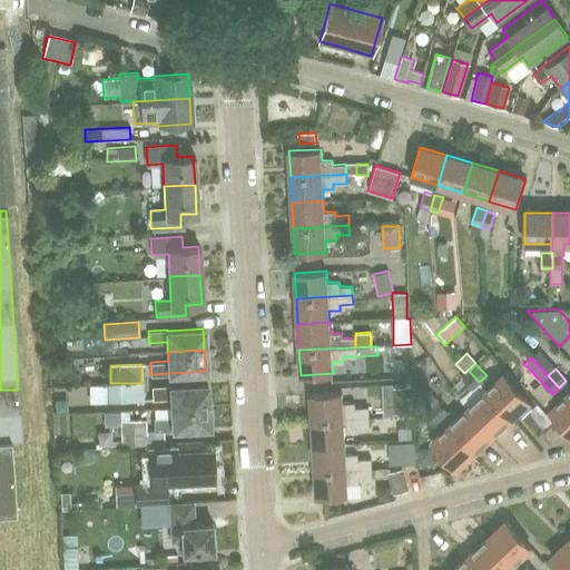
[(479,382),(469,371),(462,377),(472,389),(479,382)]
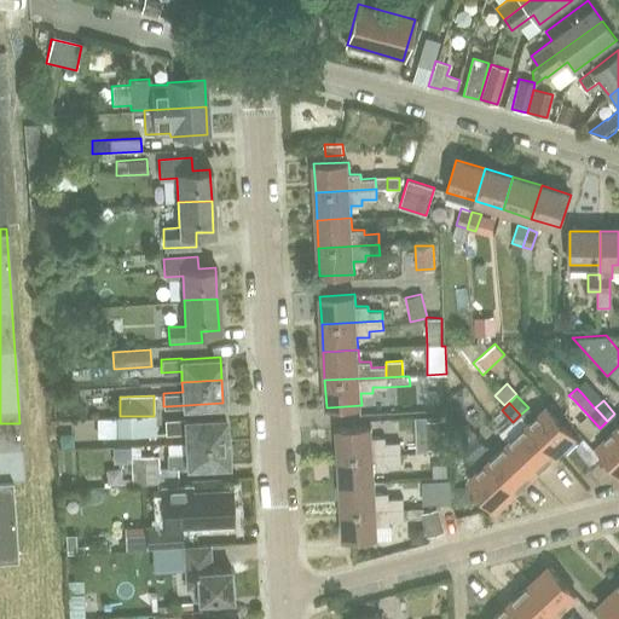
[(528,424),(554,452),(574,434),(548,406),(528,424)]
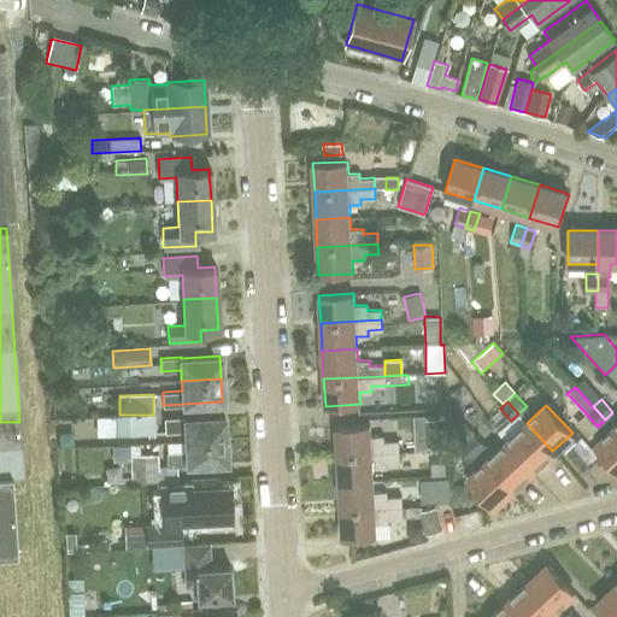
[(119,415),(113,415),(115,435),(154,433),(153,415),(119,415)]
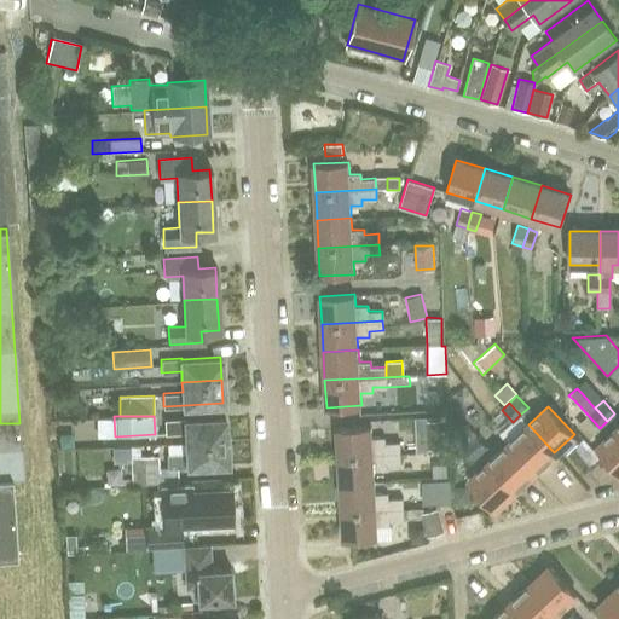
[(186,441),(225,439),(224,416),(186,420),(186,417),(165,420),(166,432),(185,431),(186,441)]
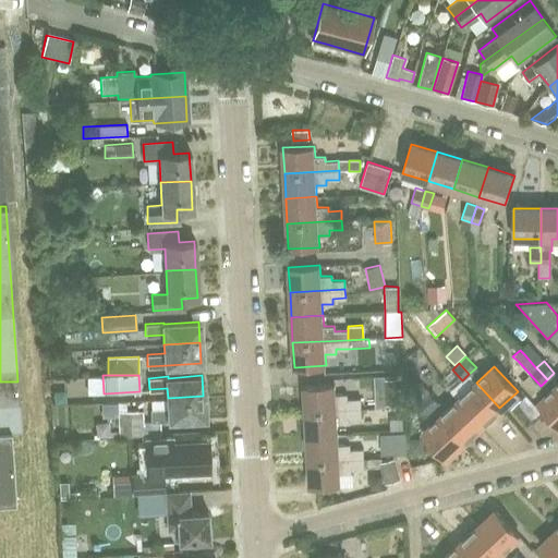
[(0,426),(10,426),(21,426),(17,381),(0,381),(0,426)]
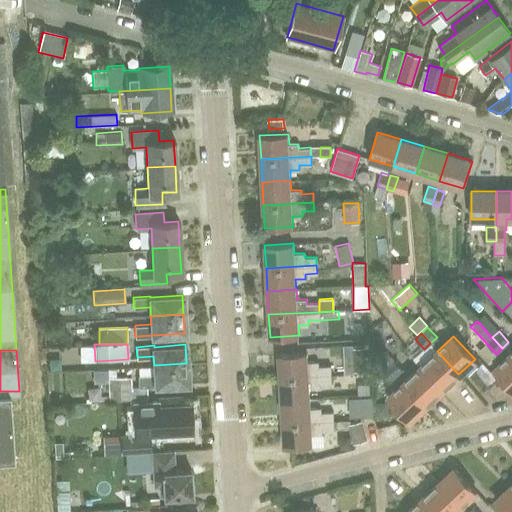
[(421,366),(442,389),(458,374),(437,351),(421,366)]
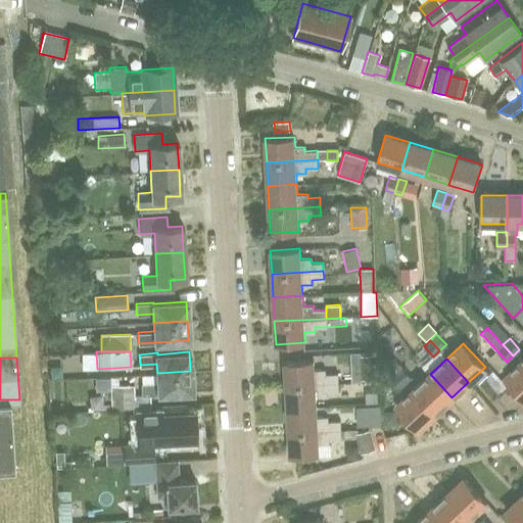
[(325,370),(315,370),(314,360),(285,361),(286,385),(338,382),(337,373),(325,374),(325,370)]
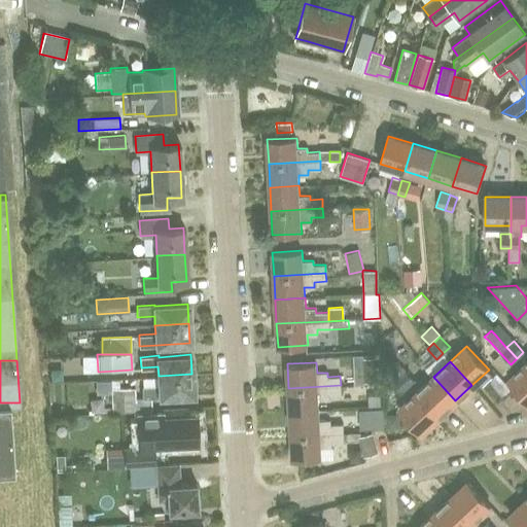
[(526,364),(525,363),(508,379),(526,399),(526,364)]
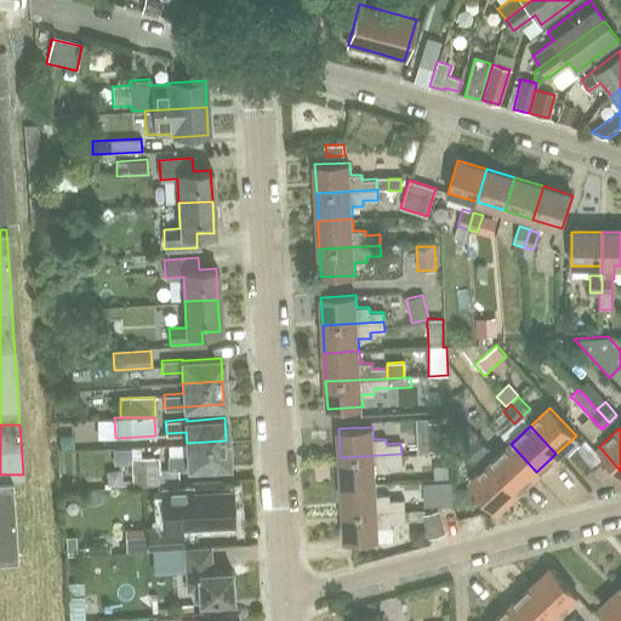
[(476,436),(471,440),(483,454),(488,449),(476,436)]
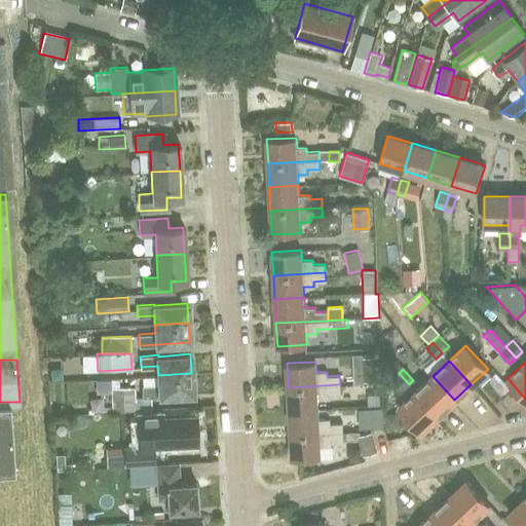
[(193,392),(191,373),(158,375),(159,384),(141,385),(142,397),(160,396),(160,395),(193,392)]
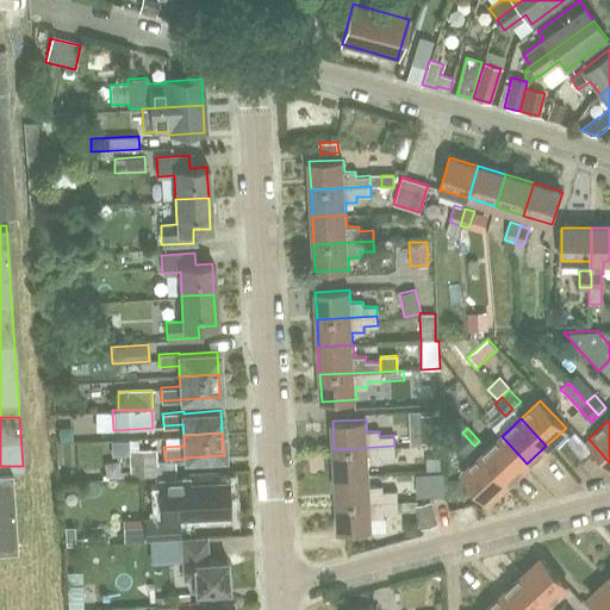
[(474,446),(462,433),(454,442),(465,454),(474,446)]
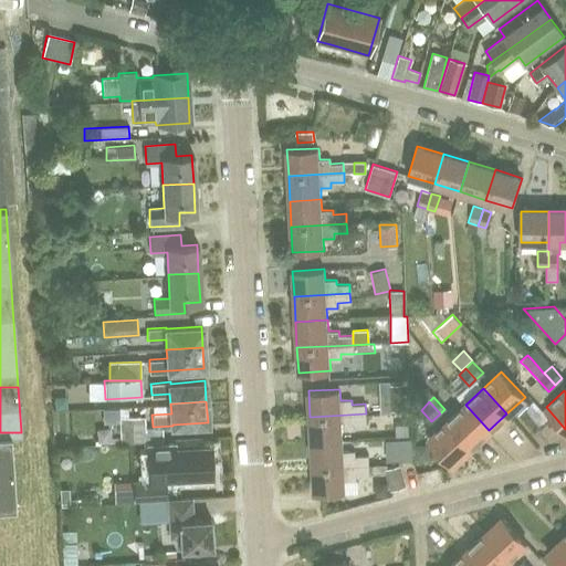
[(448,421),(471,447),(489,430),(465,405),(448,421)]
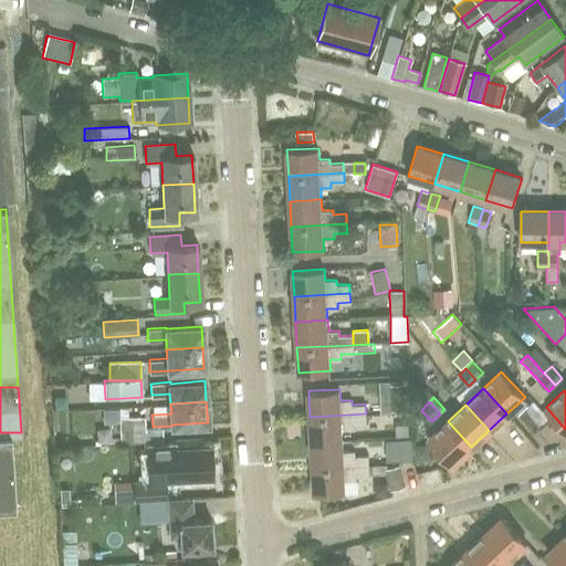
[(145,417),(127,417),(127,407),(104,407),(104,422),(119,422),(121,443),(146,441),(145,417)]
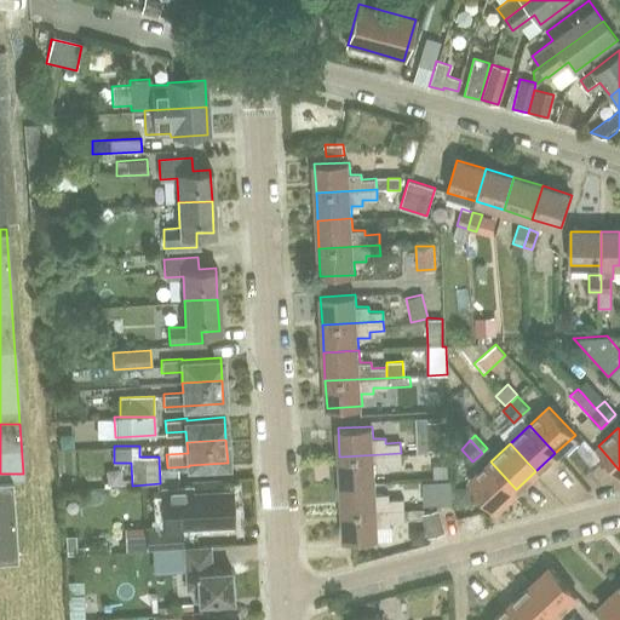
[(401,463),(401,453),(339,457),(342,483),(375,482),(374,470),(386,470),(386,464),(401,463)]
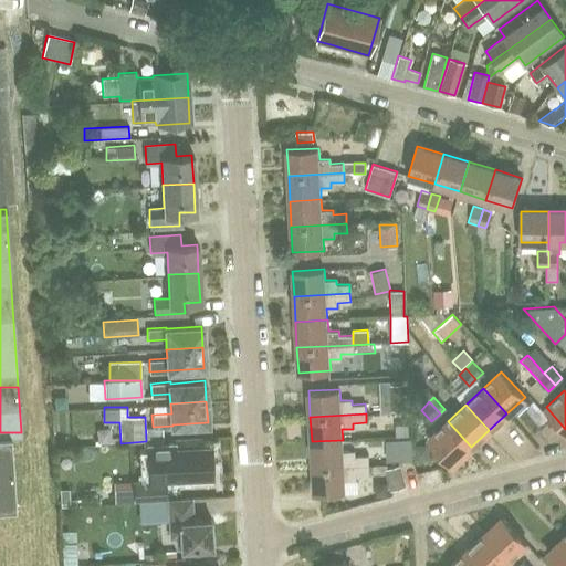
[(471,447),(448,421),(429,438),(453,464),(471,447)]
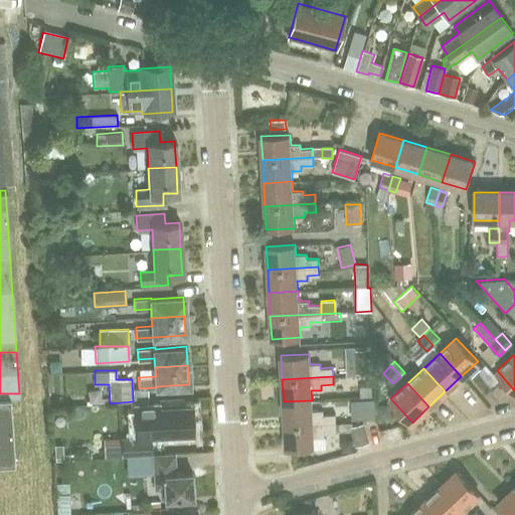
[(0,460),(14,460),(9,393),(0,393),(0,460)]
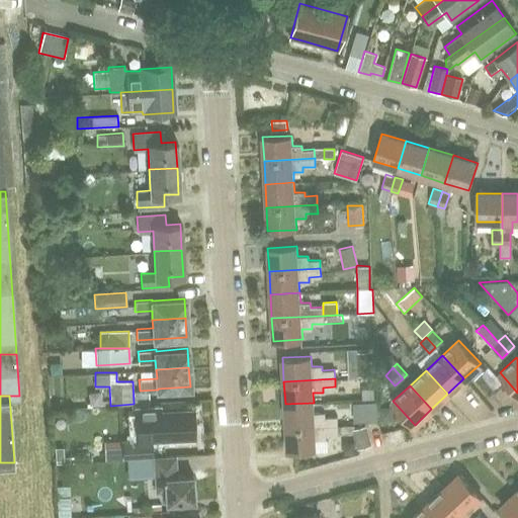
[(378,419),(377,400),(365,401),(366,420),(378,419)]
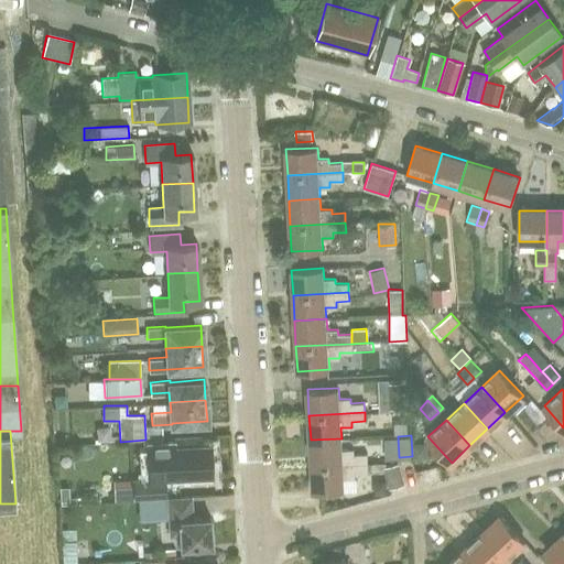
[(311,440),(312,465),(367,462),(367,454),(353,454),(353,449),(342,451),(342,438),(311,440)]
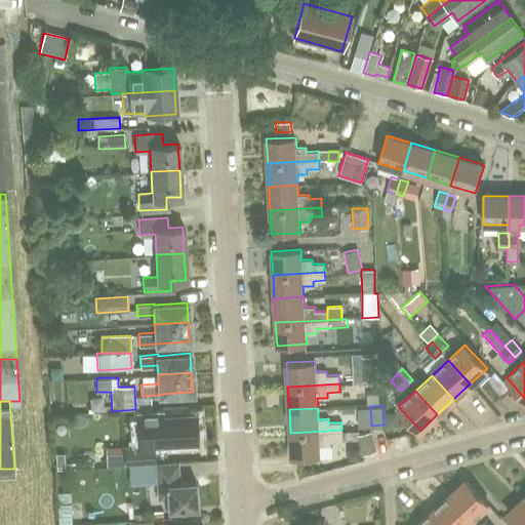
[(161,447),(161,443),(195,441),(194,414),(136,417),(138,445),(149,445),(149,448),(161,447)]
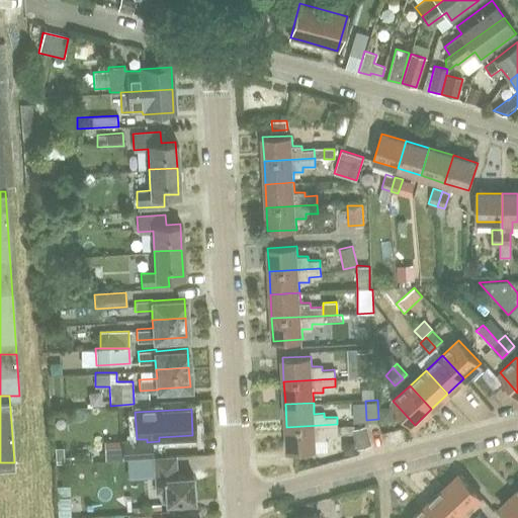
[(337,424),(286,427),(287,451),(316,449),(316,439),(326,439),(326,434),(338,433),(337,424)]
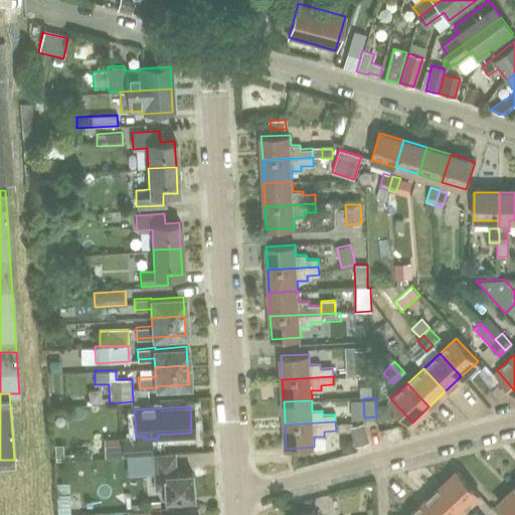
[(352,422),(335,421),(336,431),(351,430),(355,446),(369,442),(364,422),(353,424),(352,422)]
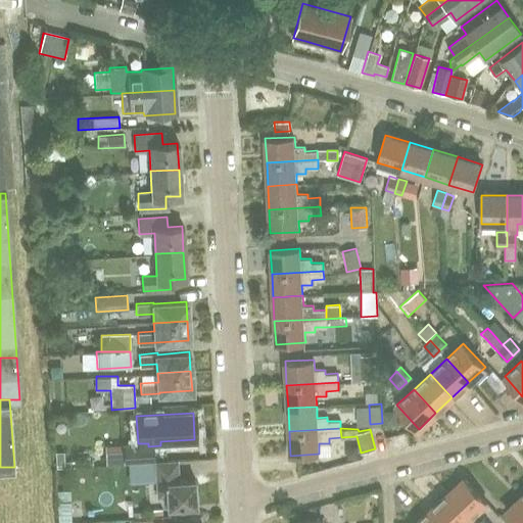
[(114,452),(106,453),(107,465),(125,464),(125,462),(149,461),(148,446),(148,443),(138,443),(124,444),(124,446),(113,447),(114,452)]
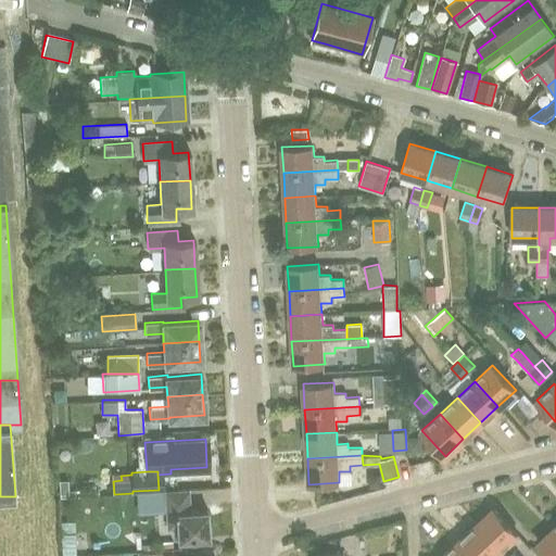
[(59,494),(67,493),(67,480),(59,480),(59,494)]
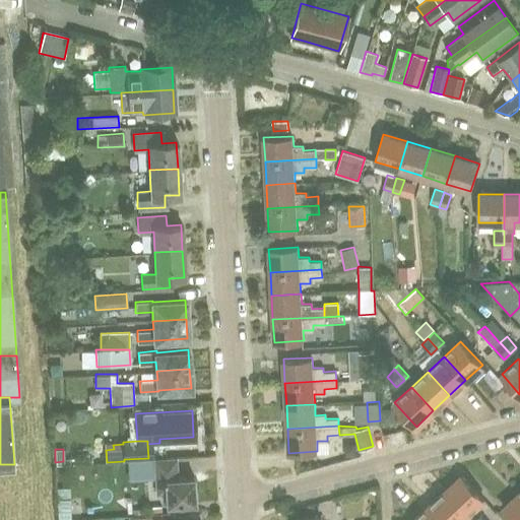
[(195,503),(193,477),(176,478),(175,457),(152,459),(152,460),(128,461),(130,480),(154,478),(155,494),(165,493),(166,505),(195,503)]
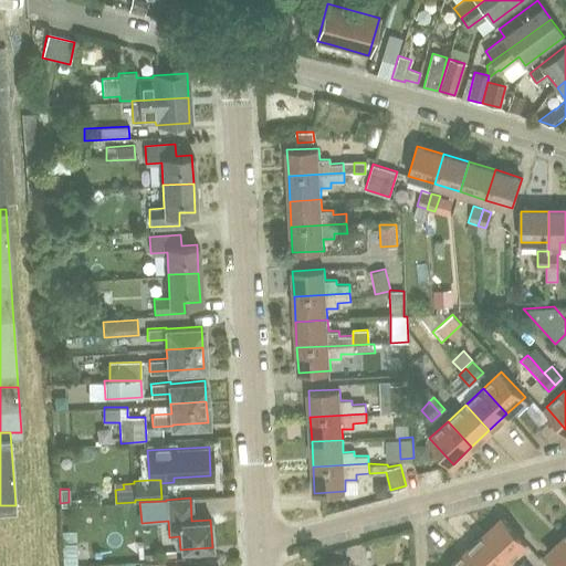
[(485,534),(510,561),(528,543),(503,516),(485,534)]
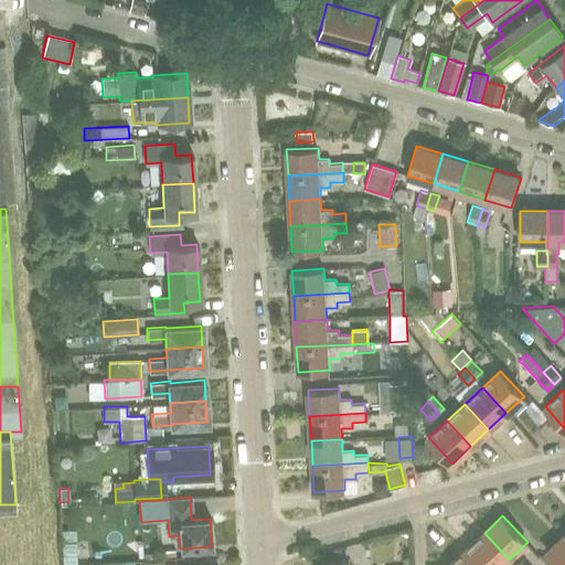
[(481,564),(502,564),(509,560),(484,533),(467,548),(481,564)]
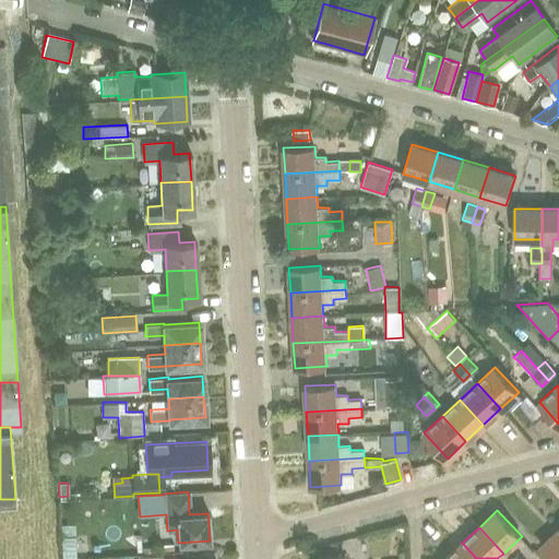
[(555,558),(558,558),(558,530),(542,545),(555,558)]
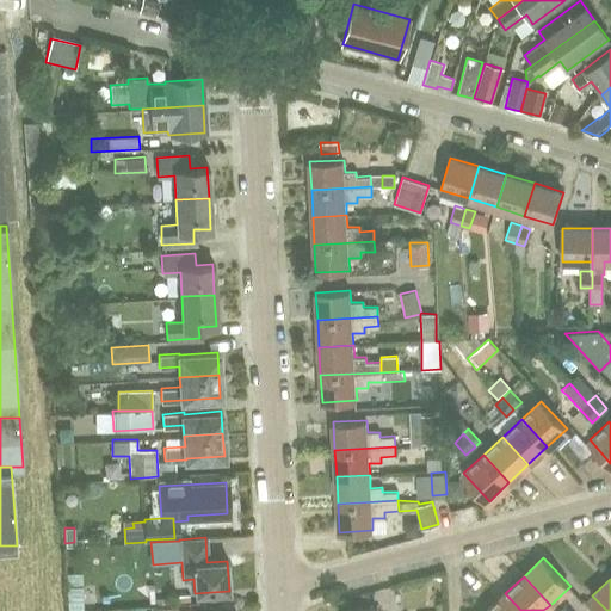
[(520,610),(505,593),(485,610),(520,610)]
